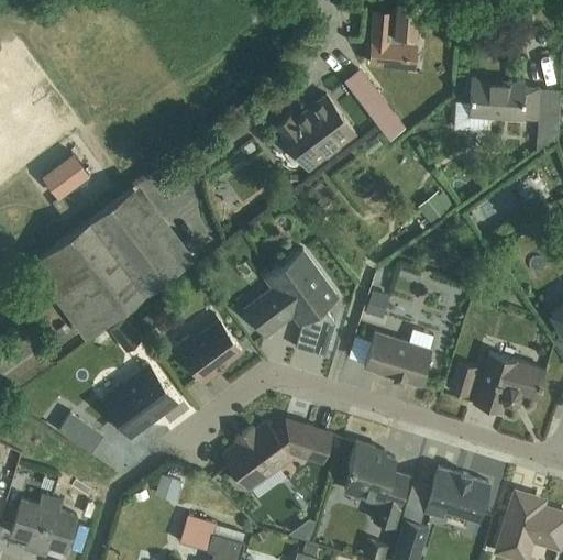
[(368,65),(385,67),(405,68),(407,46),(404,46),(404,36),(416,37),(419,3),(417,3),(415,0),(412,0),(405,0),(404,2),(395,1),(394,14),(373,13),(368,65)]
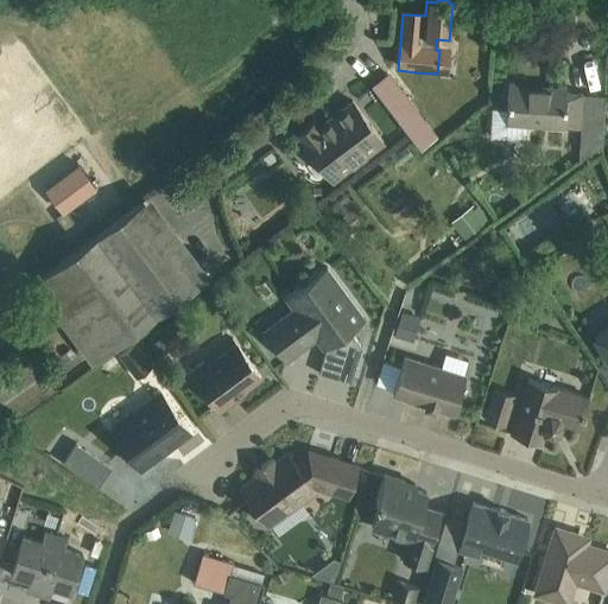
[(405,133),(419,122),(388,77),(372,89),(405,133)]
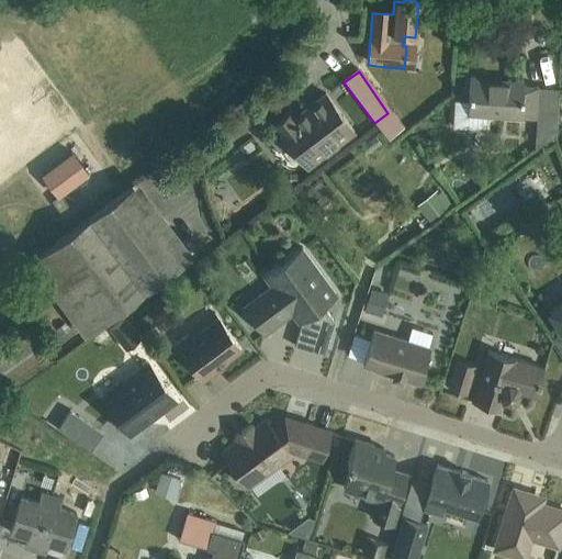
[(453,104),(452,131),(483,133),(484,118),(537,121),(535,156),(557,140),(559,110),(538,108),(538,99),(539,90),(523,89),(523,84),(470,80),(469,105),(453,104)]
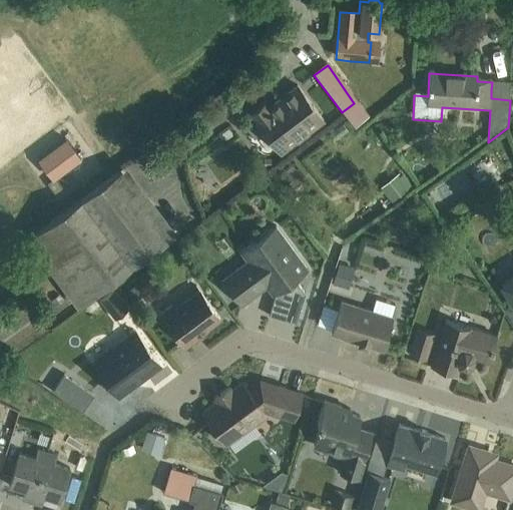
[(297,142),(324,122),(298,87),(270,109),(266,104),(250,115),(275,146),(291,134),(297,142)]
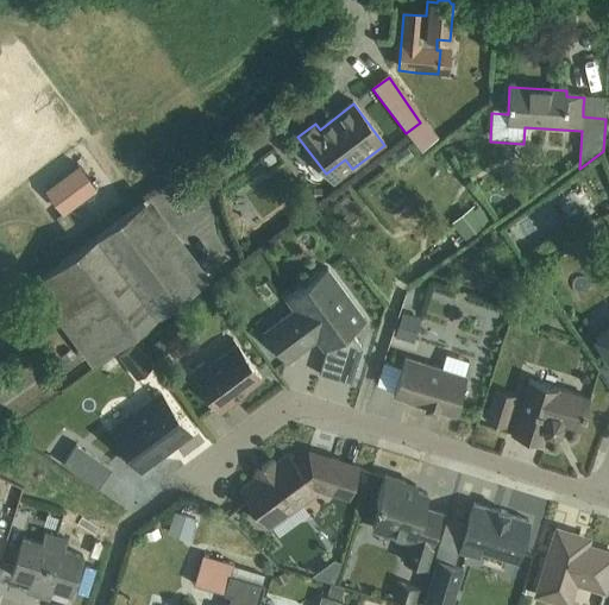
[(46,188),(64,213),(95,190),(77,165),(46,188)]
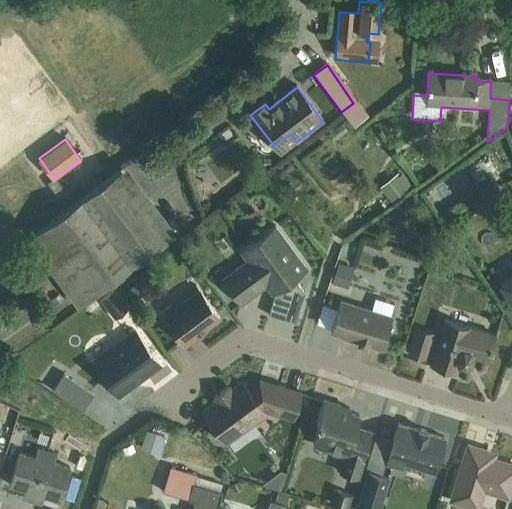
[(76,305),(167,237),(120,173),(28,241),(76,305)]
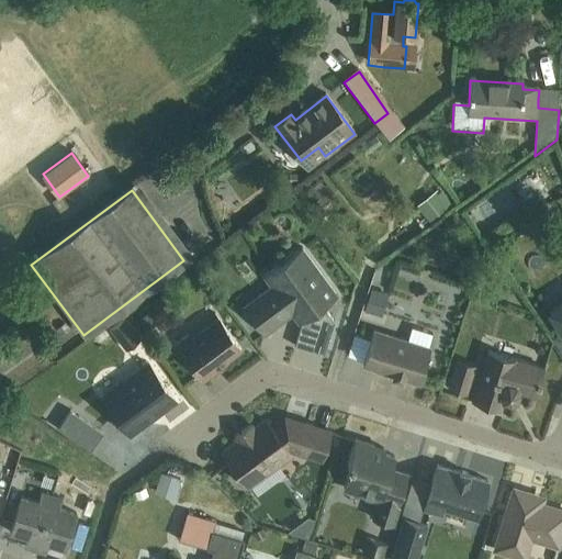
[(59,197),(52,202),(60,213),(68,208),(59,197)]
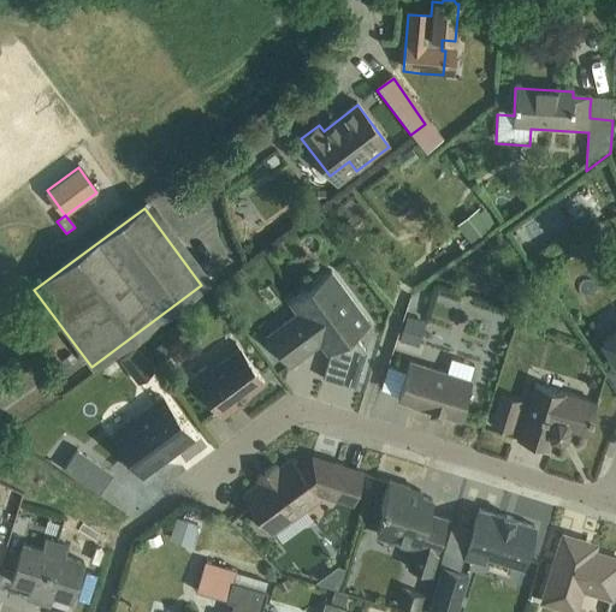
[(483,215),(460,233),(471,247),(493,229),(483,215)]
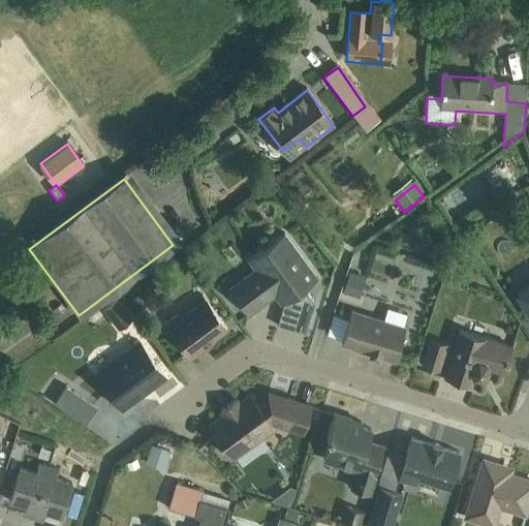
[(234,299),(248,318),(278,297),(284,306),(277,329),(305,337),(314,305),(304,290),(317,281),(284,236),(248,263),(249,264),(251,263),(261,277),(234,299)]
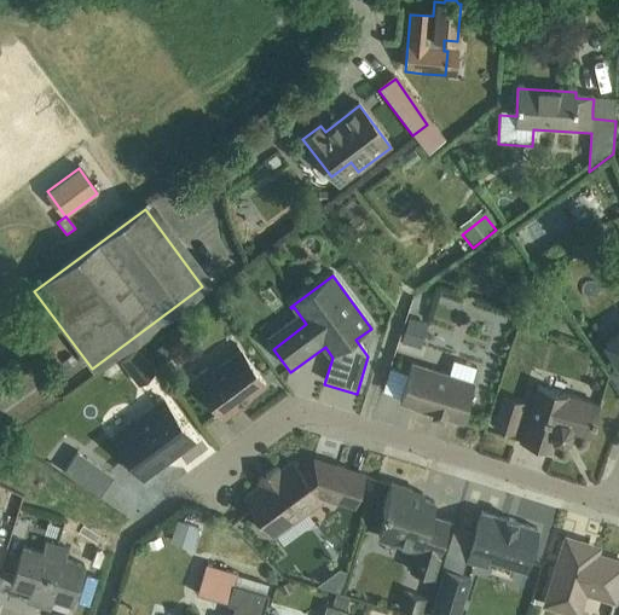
[(409,324),(403,344),(416,348),(422,329),(409,324)]
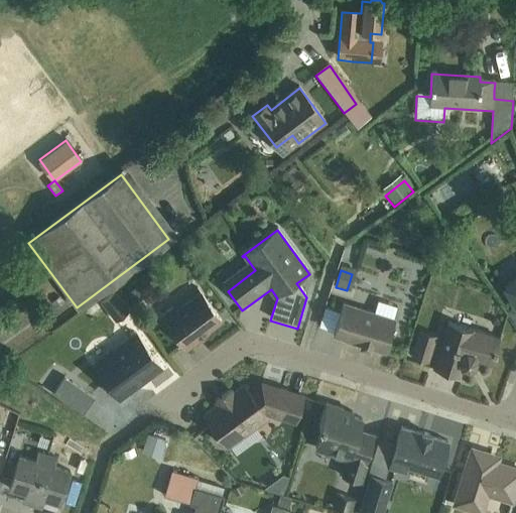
[(515,282),(505,289),(515,306),(515,282)]
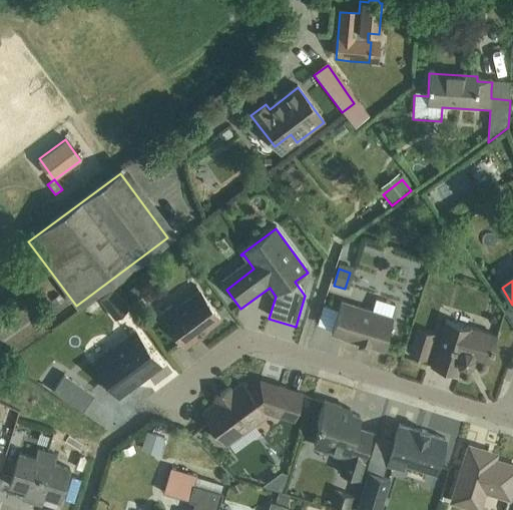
[(136,286),(126,293),(133,302),(143,295),(136,286)]
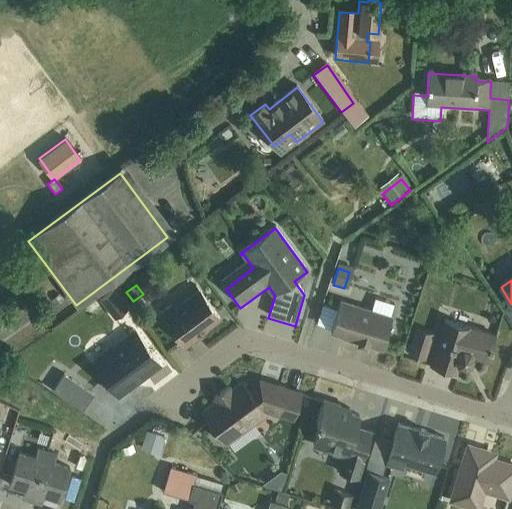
[(128,311),(113,292),(100,302),(115,321),(128,311)]
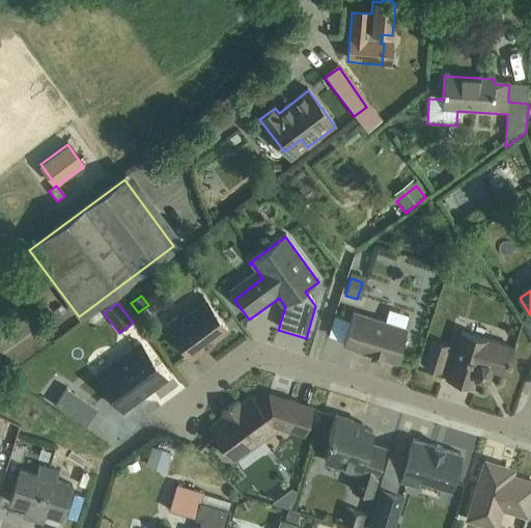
[(228,333),(206,304),(182,323),(177,318),(166,327),(192,362),(206,352),(204,349),(212,343),(213,344),(228,333)]
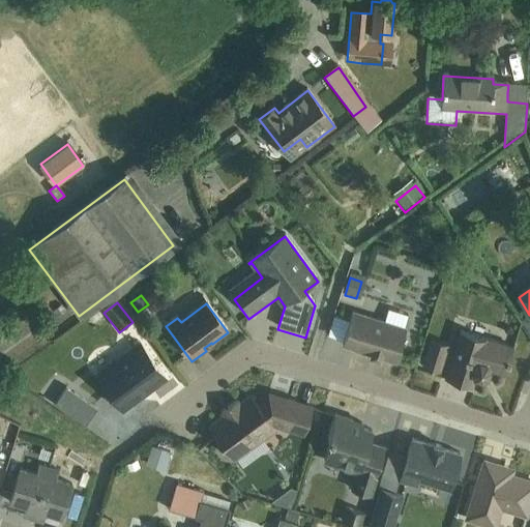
[(352,315),(342,346),(355,350),(355,351),(371,356),(370,357),(379,360),(380,358),(395,363),(396,359),(405,332),(404,331),(408,318),(388,313),(384,325),(352,315)]
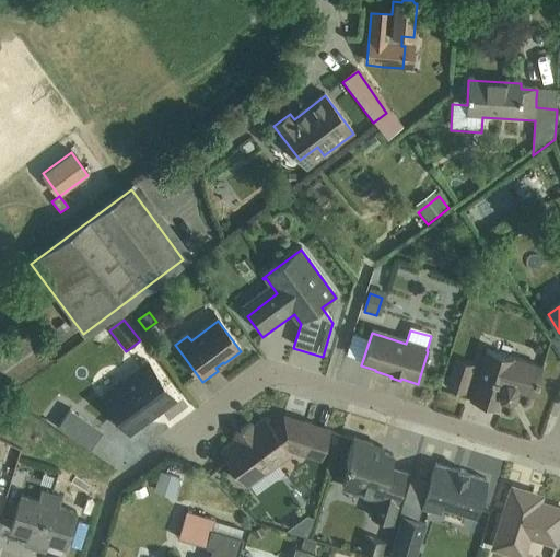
[(470,403),(498,412),(501,401),(508,403),(515,399),(517,393),(534,397),(543,370),(486,352),(470,403)]
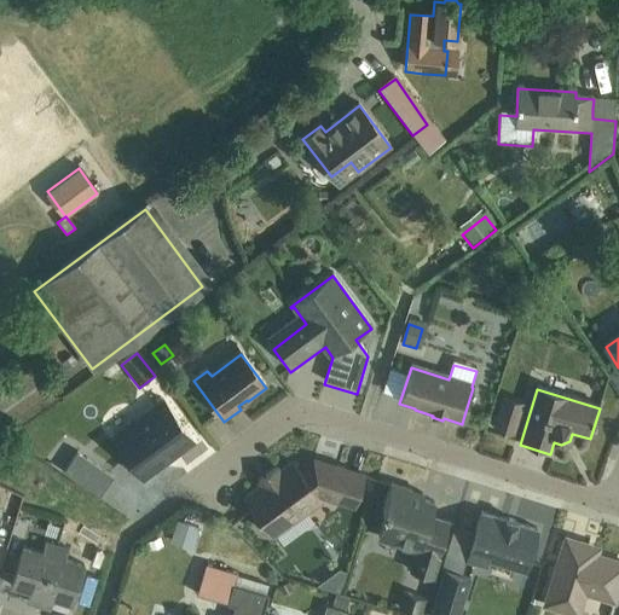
[(513,436),(522,404),(503,398),(492,429),(513,436)]
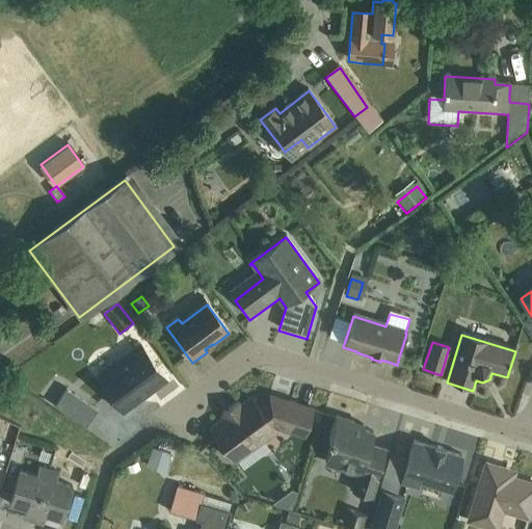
[(140,347),(116,365),(115,374),(101,385),(123,414),(140,401),(139,399),(150,392),(151,393),(166,382),(140,347)]
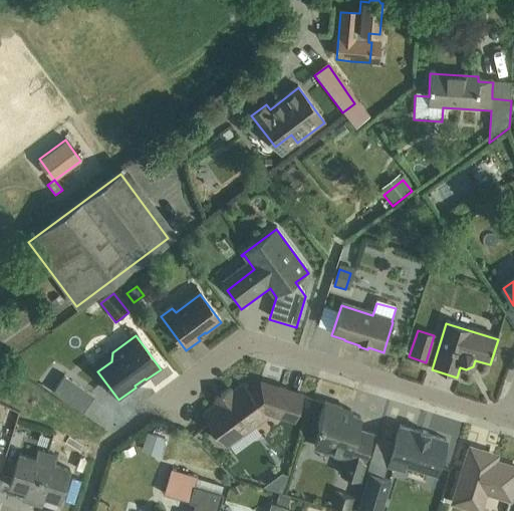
[(94,398),(64,377),(53,395),(83,415),(94,398)]
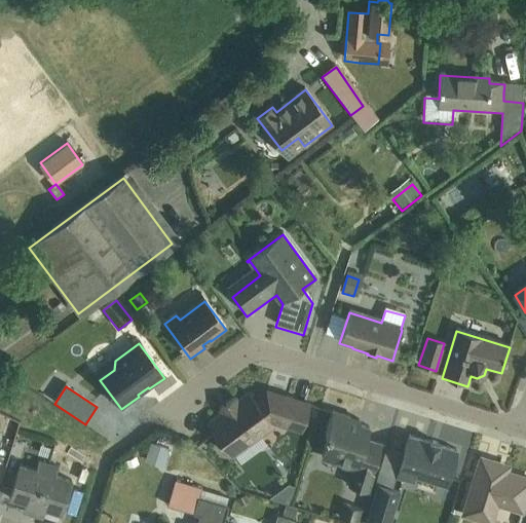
[(261,391),(252,400),(249,397),(237,405),(234,401),(220,412),(223,415),(208,426),(231,458),(272,427),(277,425),(301,433),(309,407),(261,391)]
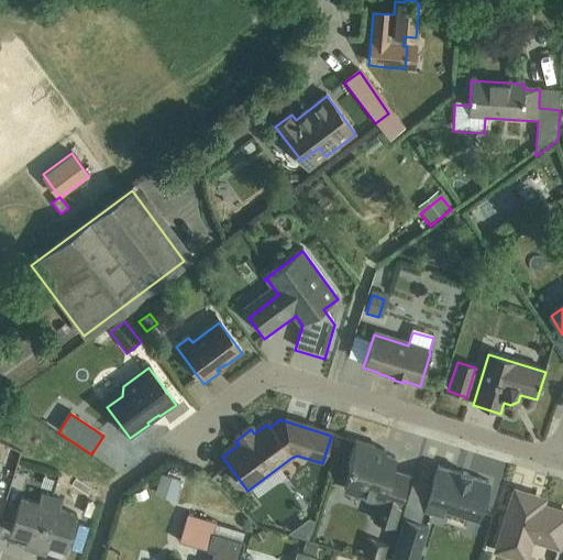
[(375,450),(355,443),(348,467),(350,471),(344,490),(362,495),(361,497),(379,504),(374,523),(393,529),(408,479),(392,473),(396,461),(374,453),(375,450)]
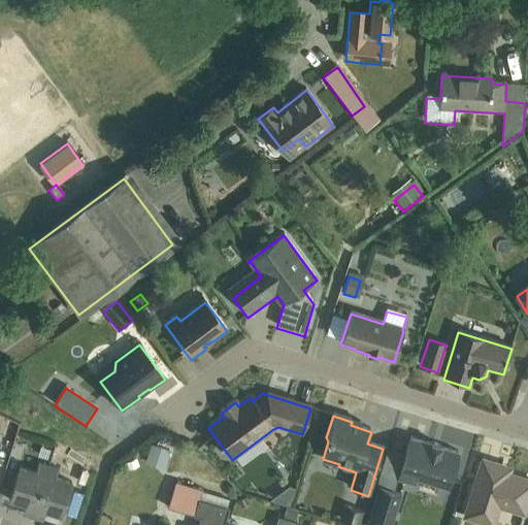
[(431,447),(410,439),(397,482),(414,487),(416,481),(448,491),(459,455),(439,449),(440,448),(431,445),(431,447)]
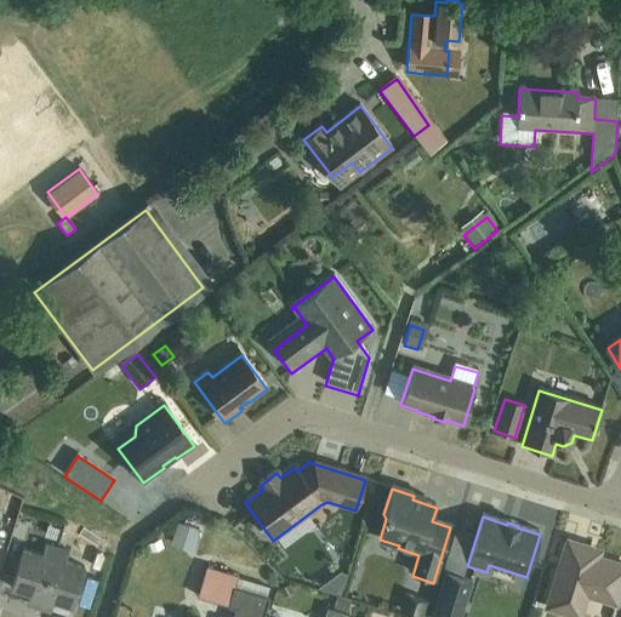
[(200,532),(177,525),(170,547),(193,554),(200,532)]
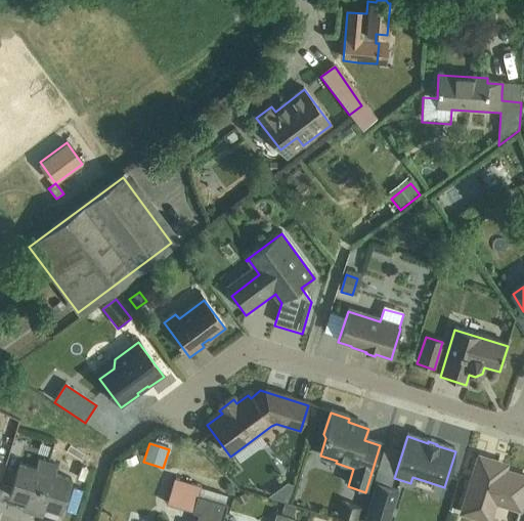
[(498,465),(479,459),(462,516),(477,520),(490,520),(495,505),(520,513),(523,500),(523,478),(496,471),(498,465)]
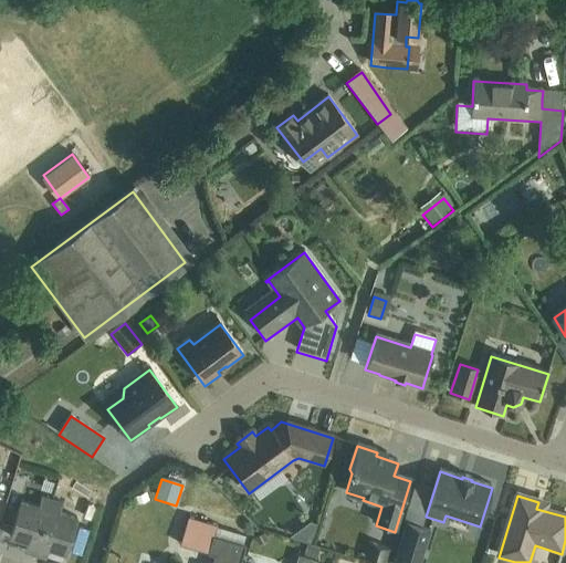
[(21,503),(10,538),(39,546),(52,501),(42,498),(39,508),(21,503)]
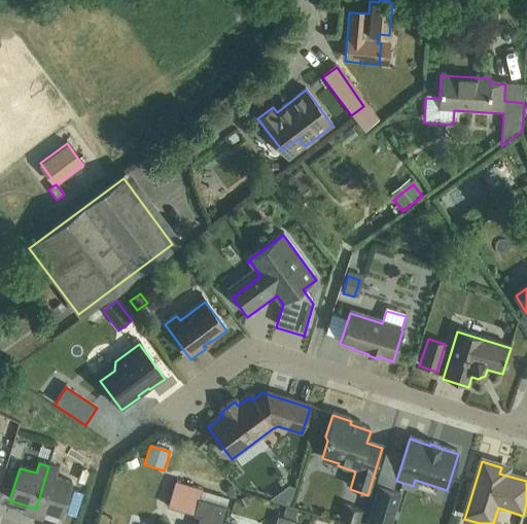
[(48,466),(36,509),(62,517),(69,492),(72,484),(55,479),(58,469),(48,466)]
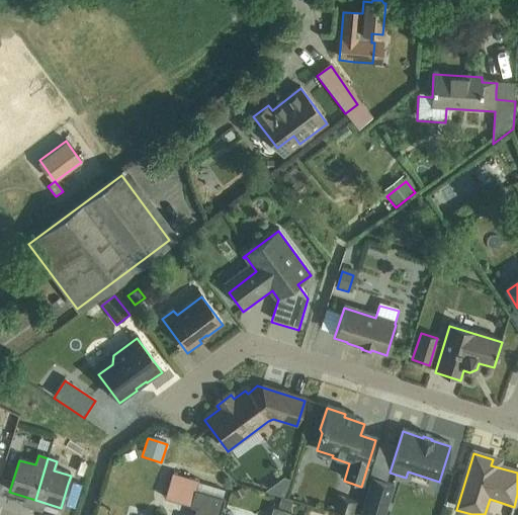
[(222,514),(227,502),(197,493),(200,483),(174,475),(167,499),(193,508),(192,508),(198,510),(196,514),(222,514)]
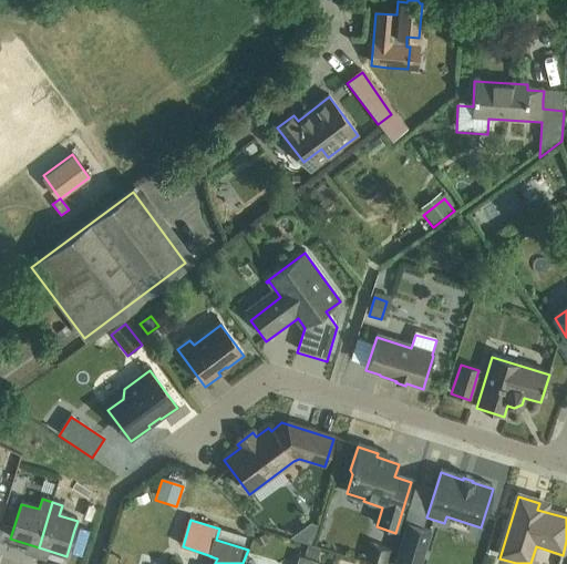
[(309,525),(289,540),(310,546),(316,526),(309,525)]
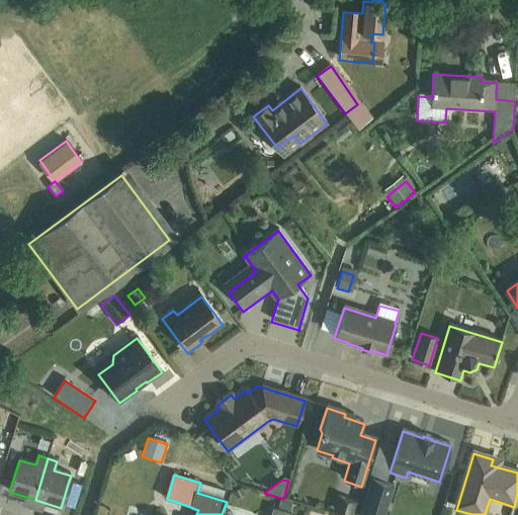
[(383,514),(394,486),(372,480),(360,514),(383,514)]
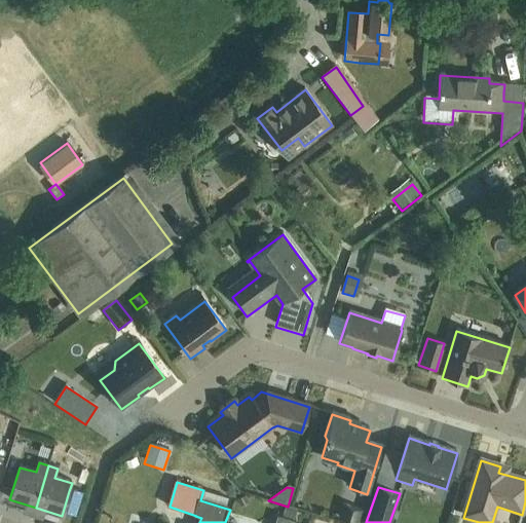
[(245,498),(237,501),(241,510),(249,506),(245,498)]
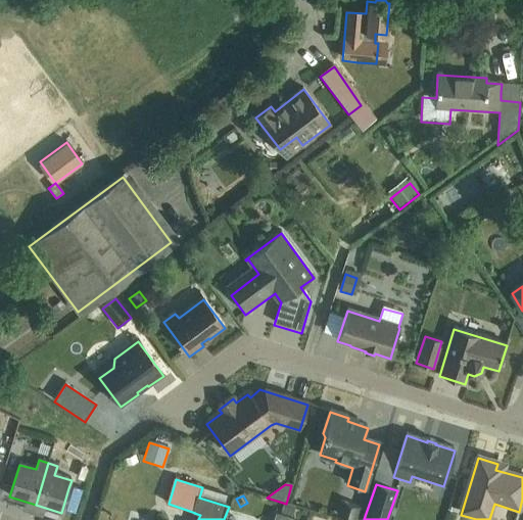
[(361,509),(340,503),(336,516),(346,519),(358,519),(361,509)]
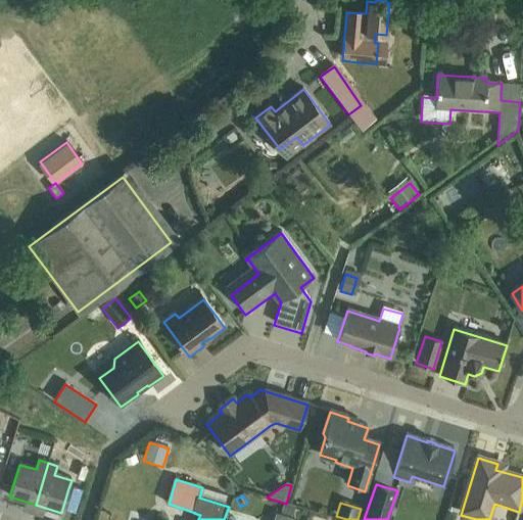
[(284,505),(281,516),(276,514),(274,519),(293,519),(296,509),(284,505)]
